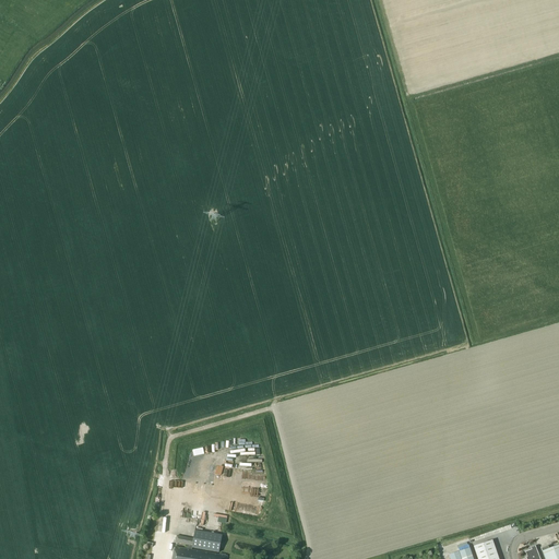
[(222,535),(194,531),(193,538),(177,535),(176,543),(188,545),(187,549),(175,547),(171,558),(226,558),(228,555),(219,554),(219,555),(191,549),(192,547),(218,552),(222,535)]
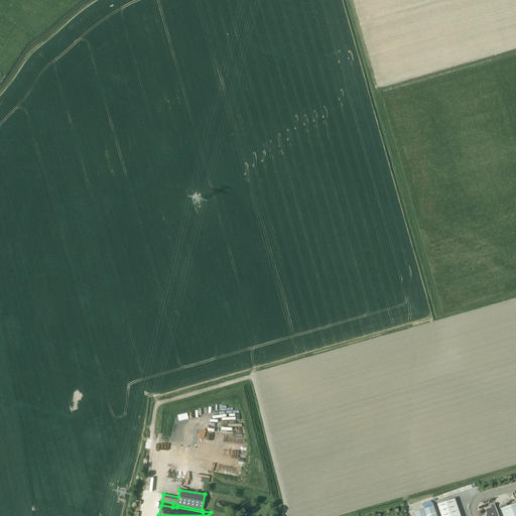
[(511,505),(515,502),(515,498),(513,491),(507,494),(511,505)]
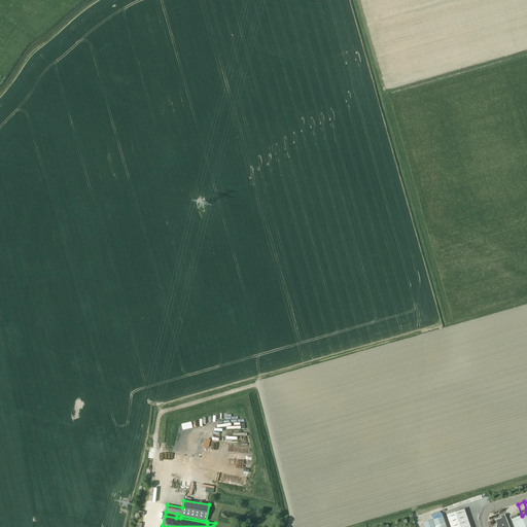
[(469,526),(464,510),(447,515),(450,526),(469,526)]
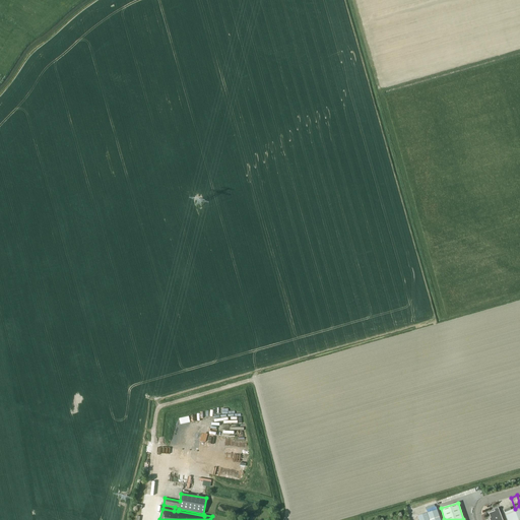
[(427,510),(428,513),(417,516),(418,519),(440,519),(437,510),(436,507),(427,510)]
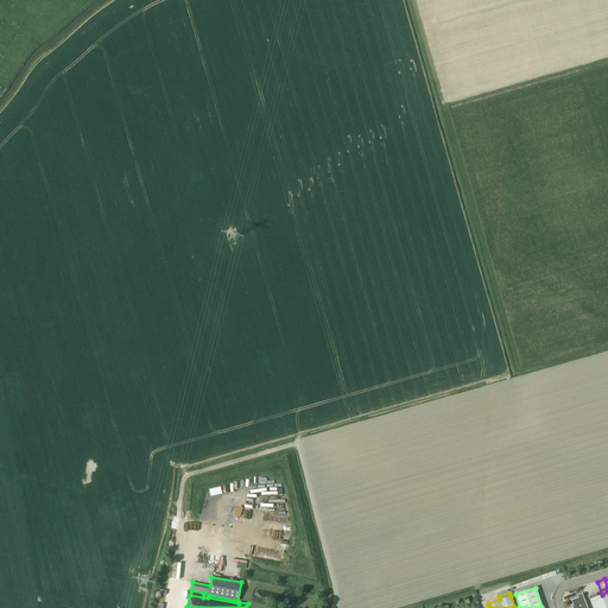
[(607,607),(607,593),(589,600),(593,607),(607,607)]
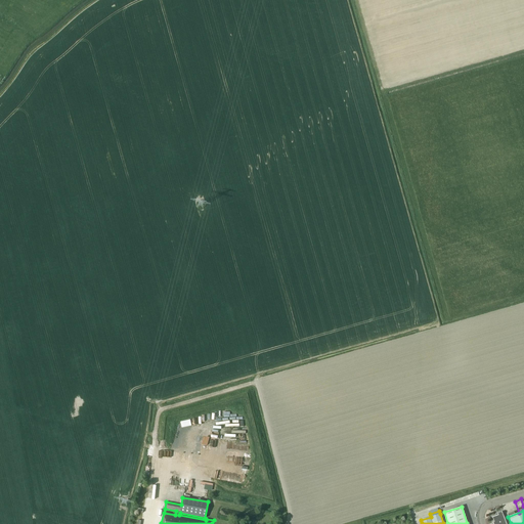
[(506,523),(501,512),(497,513),(498,515),(492,517),(494,522),(493,522),(493,523),(506,523)]
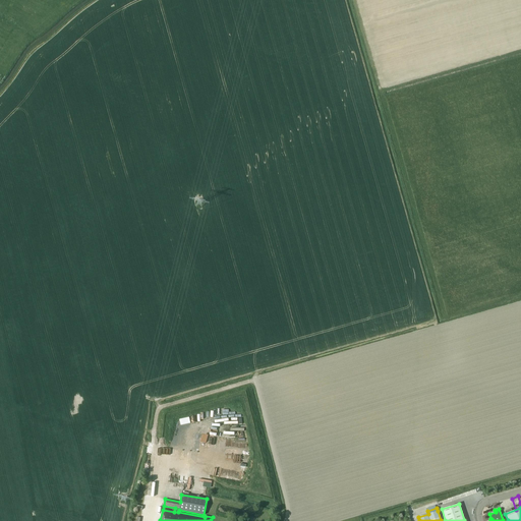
All buildings are outlined.
